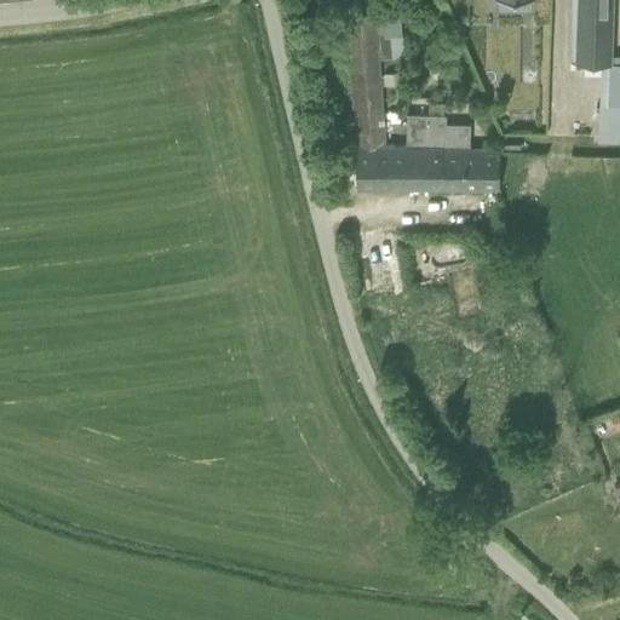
[(578,0),(575,63),(610,64),(612,0),(578,0)]
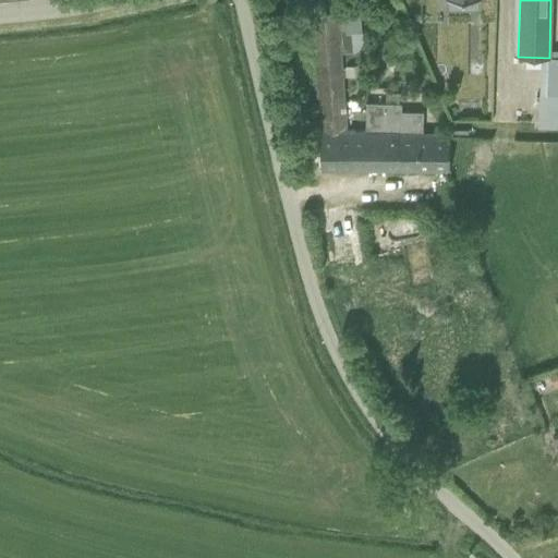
[(352,12),(340,13),(342,53),(364,52),(361,11),(352,12)]
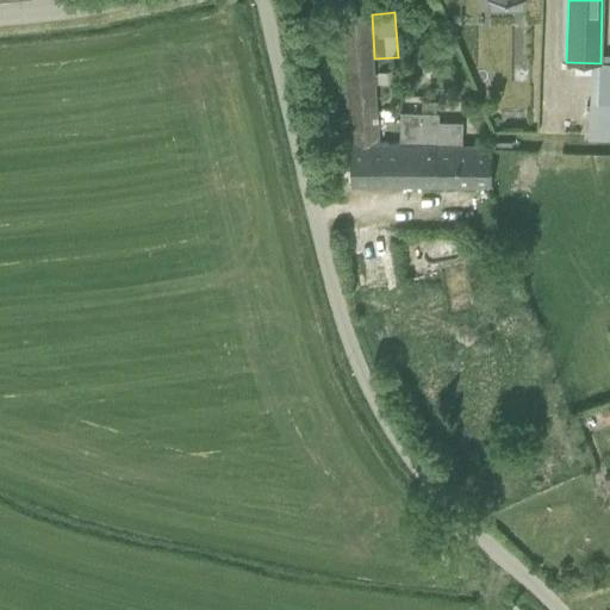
[(372,14),(341,16),(350,186),(439,186),(439,123),(439,113),(402,113),(402,141),(380,142),(377,89),(375,73),(374,58),(372,14)]
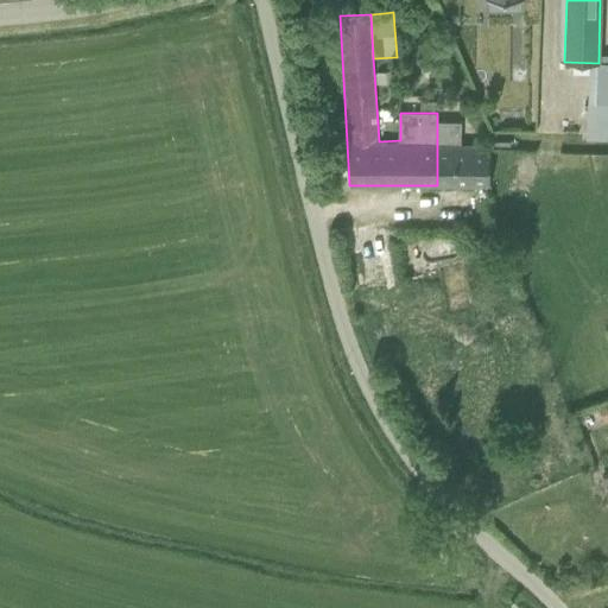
[(384,71),(374,73),(375,89),(379,89),(385,89),(384,71)]
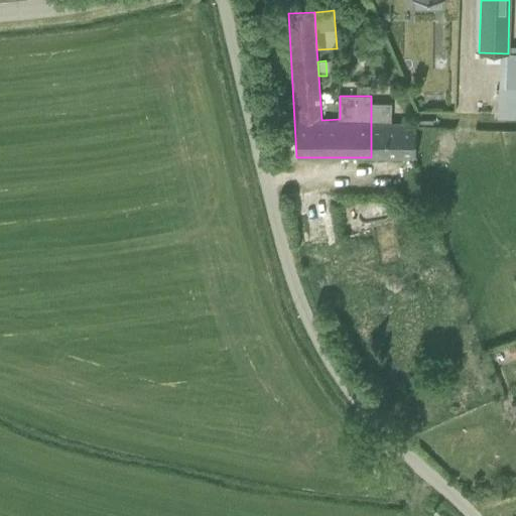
[(327,76),(321,76),(323,87),(336,86),(336,75),(327,76)]
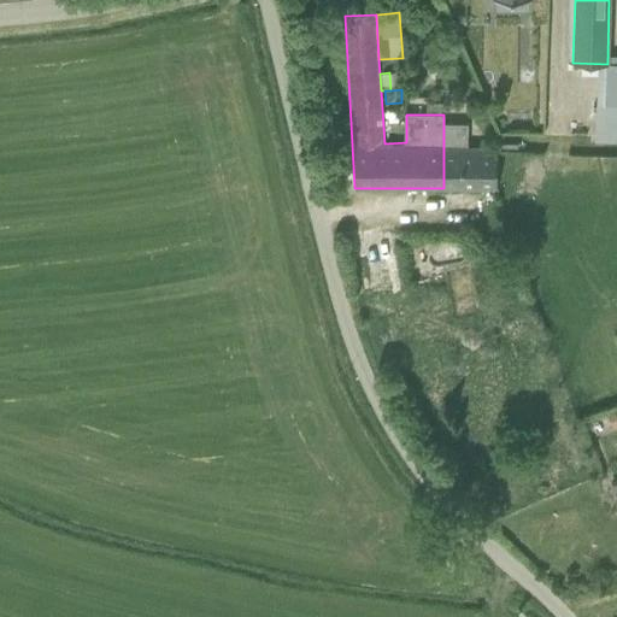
[(468,124),(444,124),(444,188),(497,188),(497,147),(468,147),(468,124)]
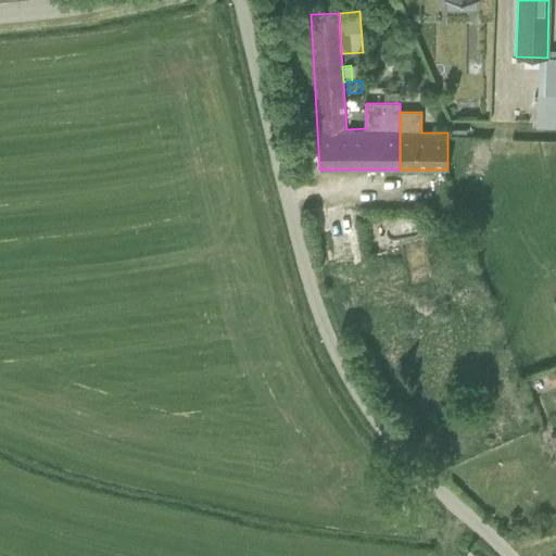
[(555,366),(546,370),(552,383),(555,381),(555,366)]
